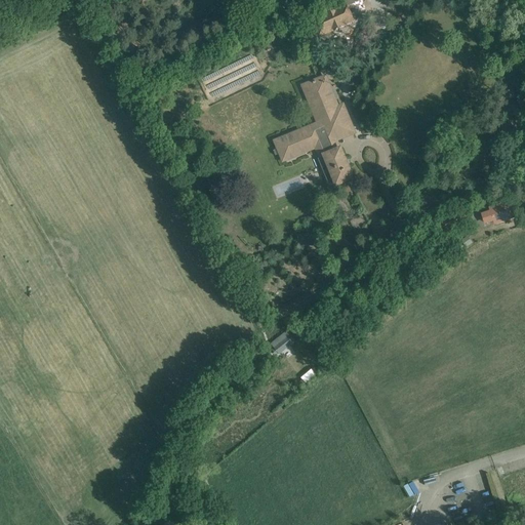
[(347,5),(316,17),(323,34),(353,22),(347,5)]
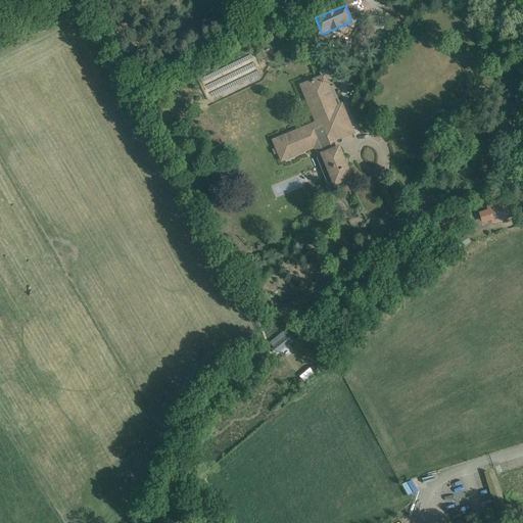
[(315,122),(272,140),(281,162),(314,149),(318,157),(322,156),(334,187),(354,179),(340,145),(339,145),(337,141),(355,133),(342,102),(337,104),(325,74),(299,85),(315,122)]
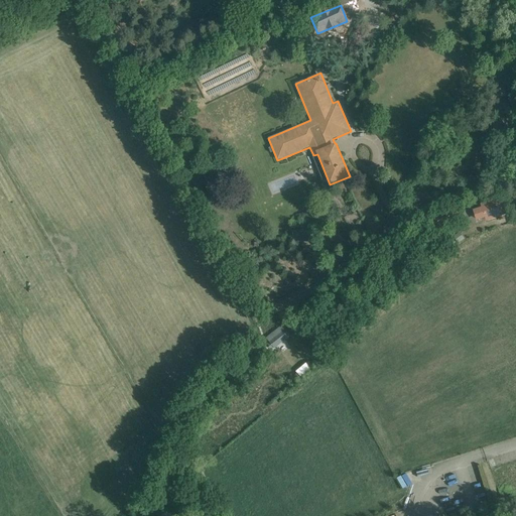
[(483,208),(475,210),(477,219),(486,217),(487,220),(508,213),(503,197),(482,204),(483,208)]
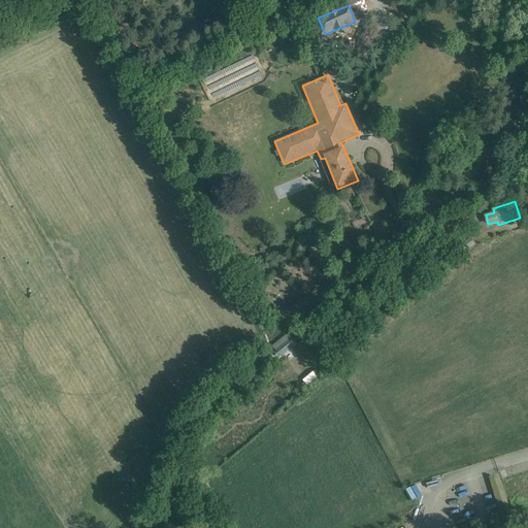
[(364,218),(353,223),(355,228),(367,223),(364,218)]
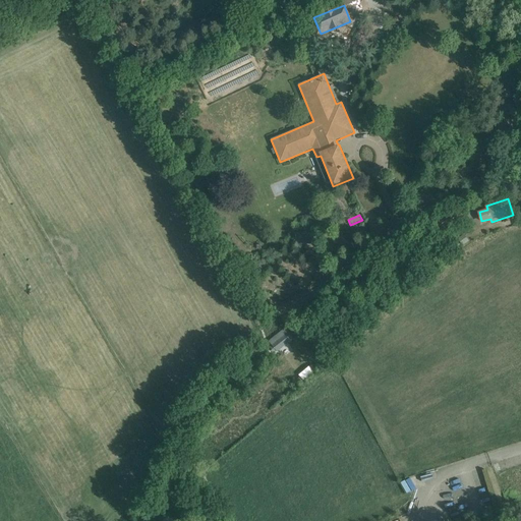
[(464,234),(450,244),(455,250),(468,241),(464,234)]
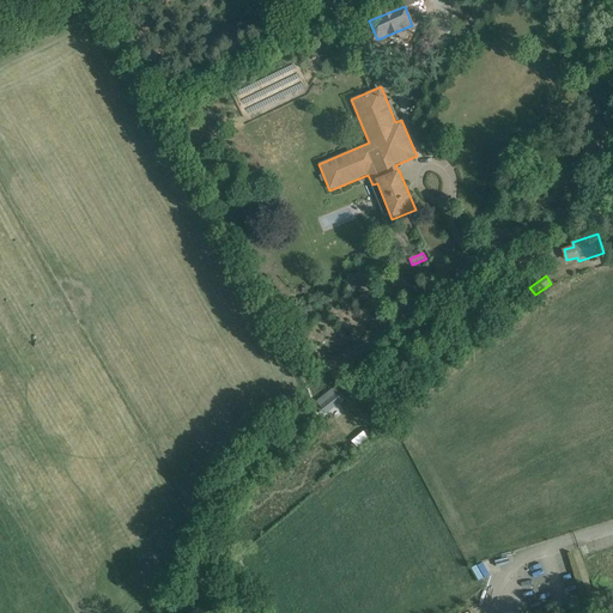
[(309,388),(319,399),(333,387),(323,377),(309,388)]
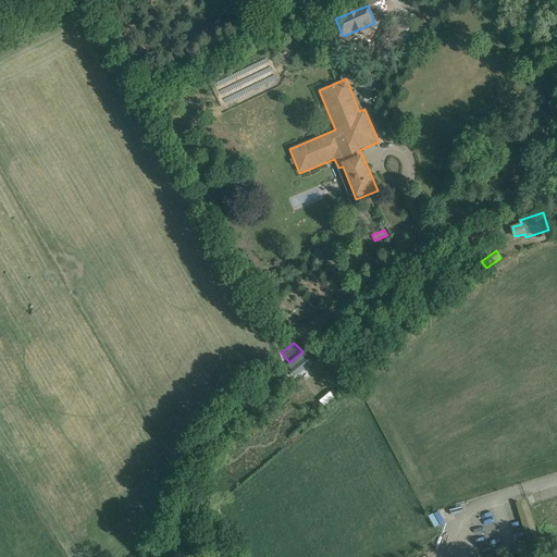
[(304,353),(288,364),(295,373),(296,375),(311,363),(310,361),(304,353)]
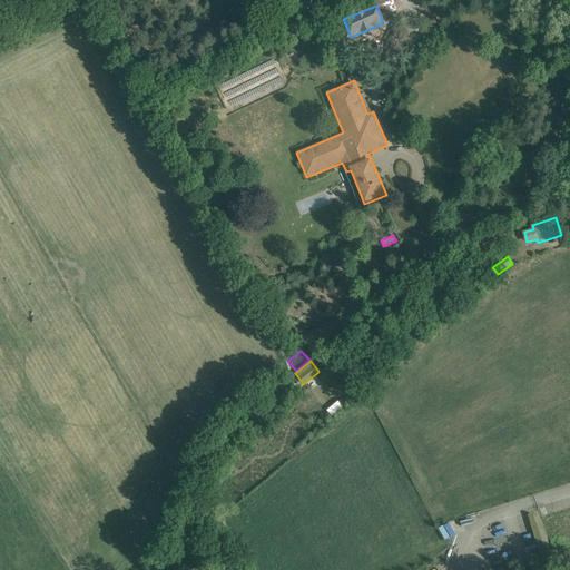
[(336,413),(332,406),(326,411),(332,416),(336,413)]
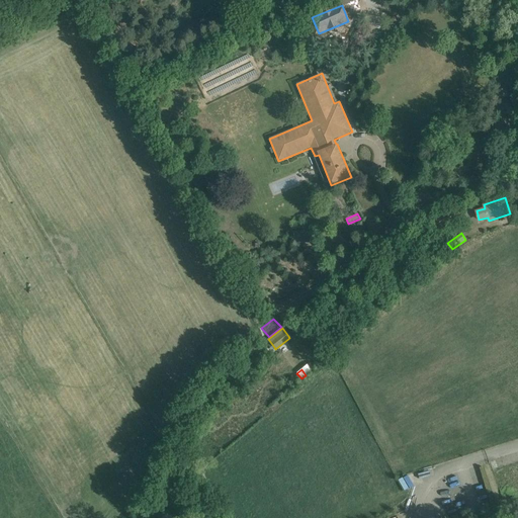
[(173,469),(168,475),(173,480),(178,475),(173,469)]
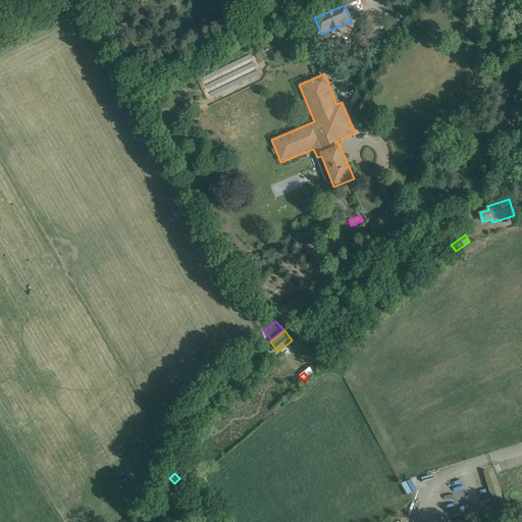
[(406,480),(409,488),(420,485),(418,477),(406,480)]
